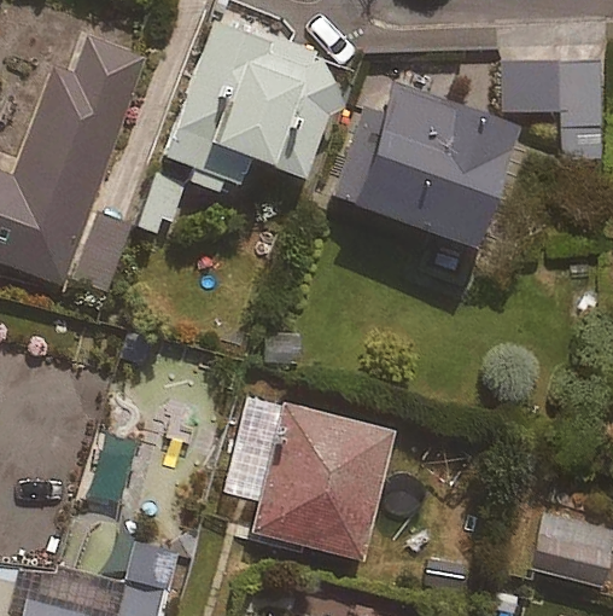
[(214,10),(161,149),(194,162),(188,178),(217,190),(223,173),(238,179),(247,155),(298,174),(330,92),(317,51),(214,10)]
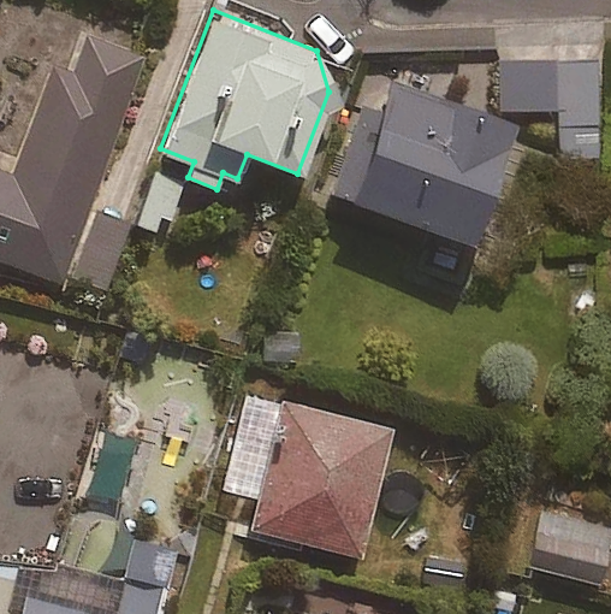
[(0,170),(0,259),(61,283),(65,272),(106,288),(131,220),(92,206),(148,58),(89,35),(75,72),(54,65),(13,175),(0,170)]
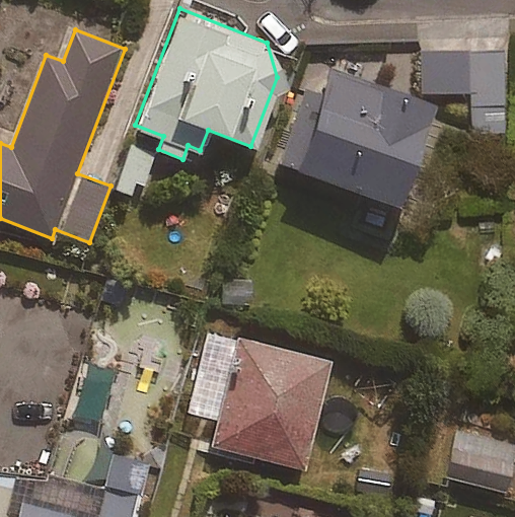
[(502,50),(420,52),(421,93),(470,92),(471,130),(504,129),(502,50)]
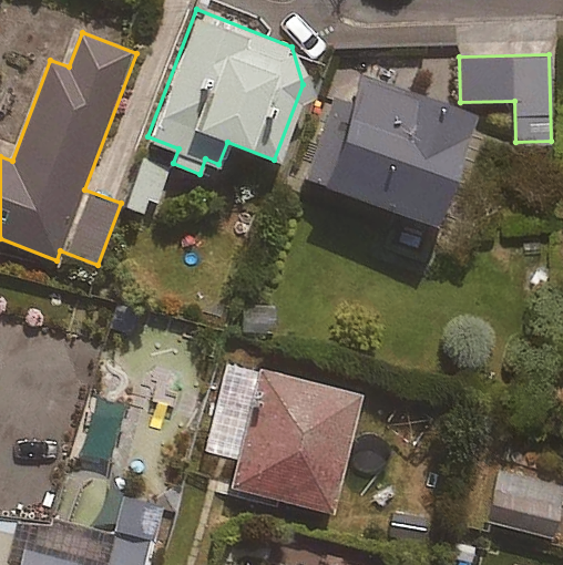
[(464,111),(351,71),(314,177),(427,217),(464,111)]
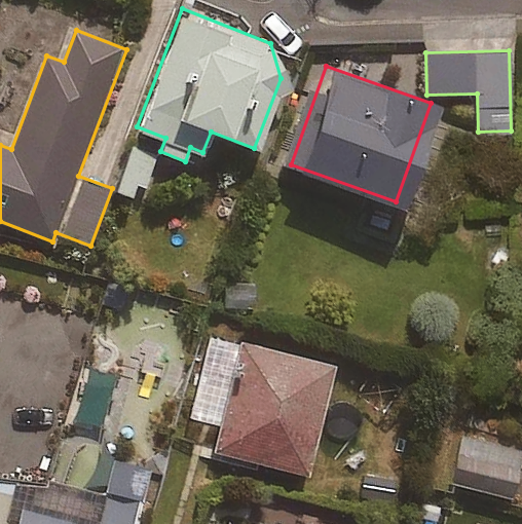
[(334,366),(243,342),(214,450),(305,475),(334,366)]
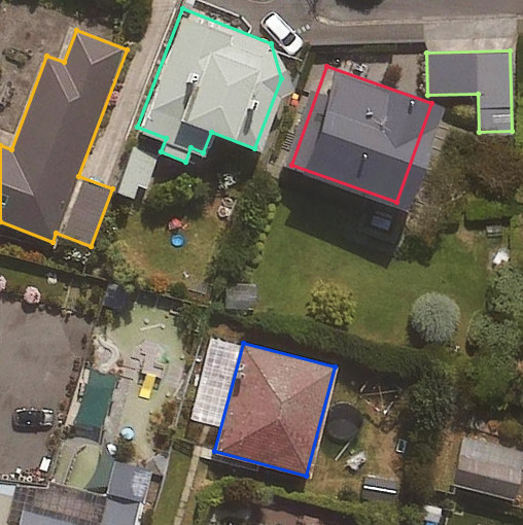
[(522,449),(479,441),(468,490),(515,499),(522,464),(522,449)]
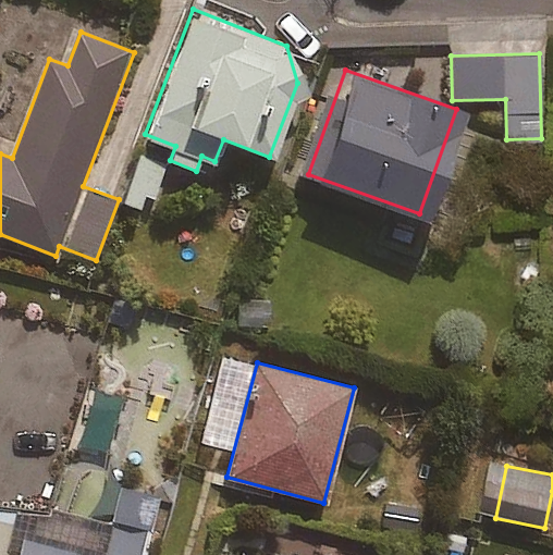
[(142,554),(156,495),(122,488),(107,554),(91,554),(24,540),(21,554),(142,554)]
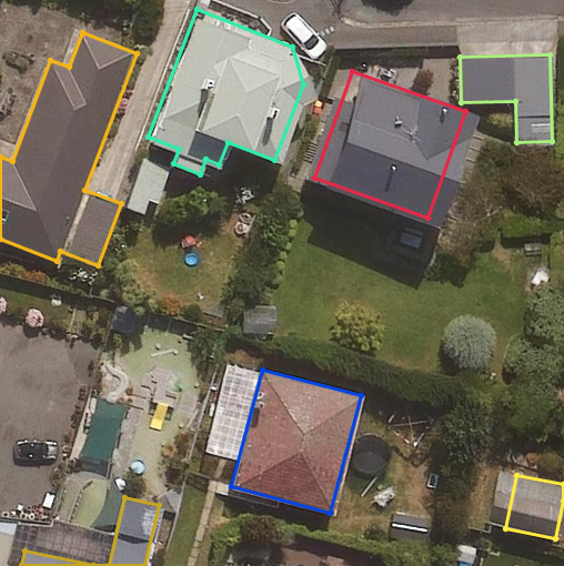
[(6,565),(16,531),(0,526),(0,565),(6,565)]
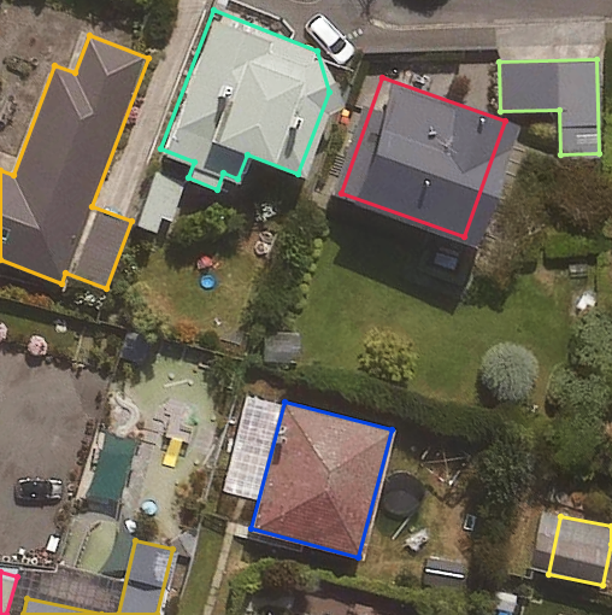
All buildings are outlined.
